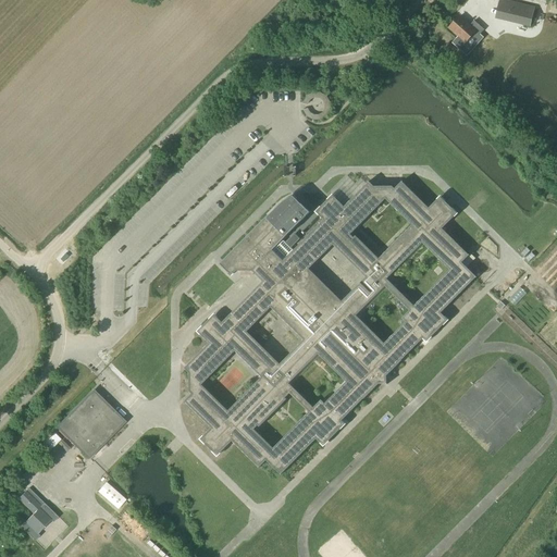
[(469,26),(458,17),(448,28),(465,44),(474,32),(479,35),(483,31),(473,22),(469,26)]
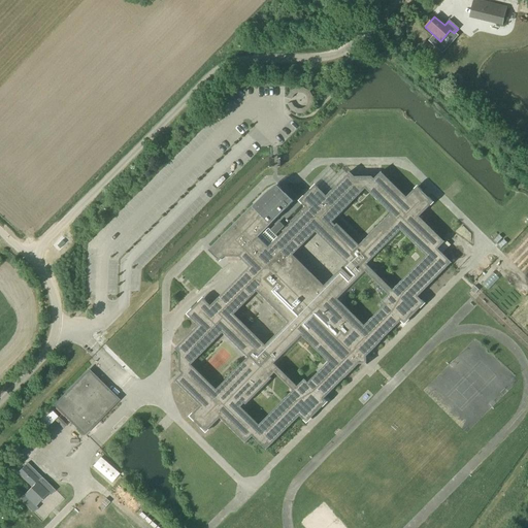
[(455,21),(461,26),(464,22),(458,17),(455,21)]
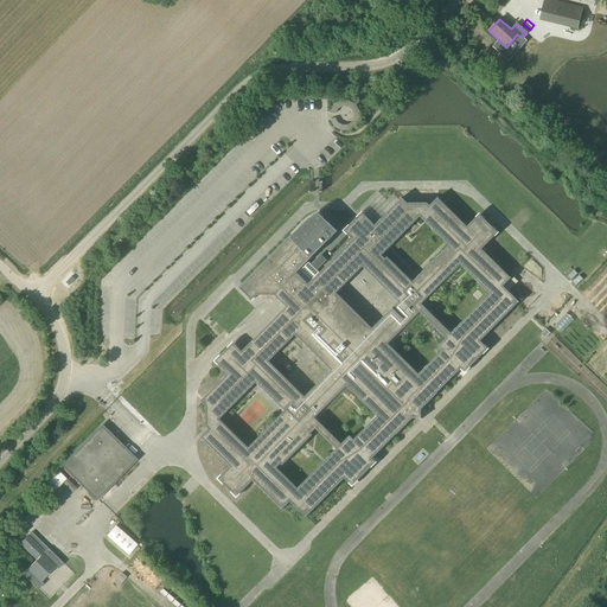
[(306,517),(344,478),(352,486),(375,462),(371,459),(411,419),(421,419),(421,409),(461,369),(464,372),(487,349),(479,342),(518,302),(503,287),(511,279),(481,249),(497,232),(479,215),(467,228),(438,198),(429,206),(427,204),(407,204),(402,198),(375,225),(362,213),(344,231),(352,240),(320,273),(308,262),(337,232),(319,215),(312,218),(305,224),(304,223),(288,237),(238,288),(251,301),(256,295),(274,295),(286,307),(242,352),(232,344),(215,362),(228,375),(200,402),(205,407),(206,427),(209,429),(200,438),(230,467),(218,479),(236,497),(253,480),(281,510),(289,502),(306,517)]
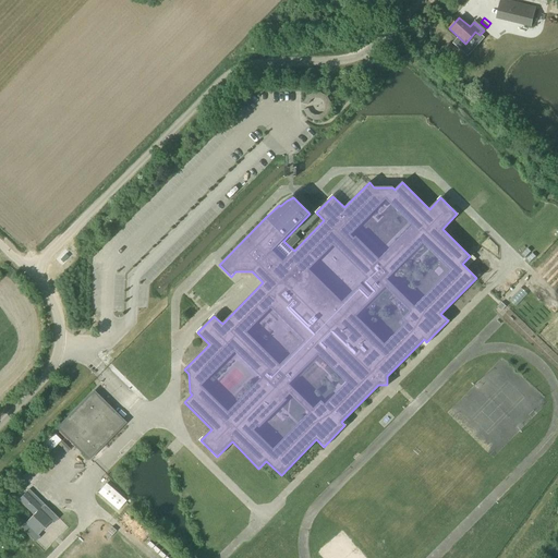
[(245,295),(249,280),(238,279),(234,294),(245,295)]
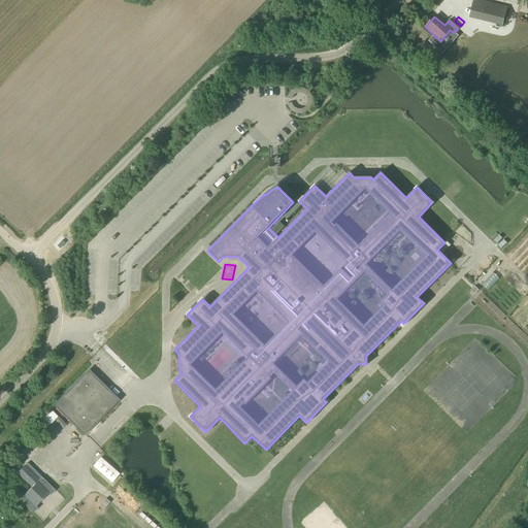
[(84,434),(89,429),(117,400),(88,371),(55,405),(84,434)]
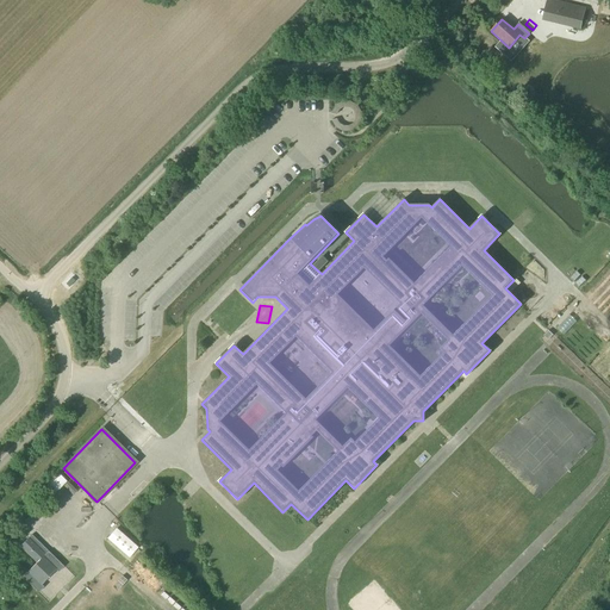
[(62,472),(49,485),(57,493),(70,480),(62,472)]
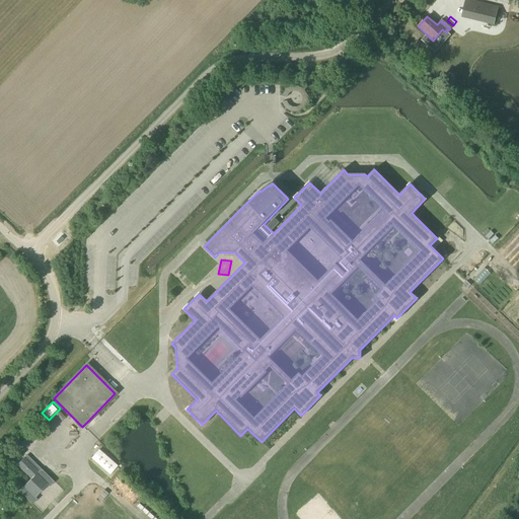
[(19,445),(23,449),(28,443),(24,439),(19,445)]
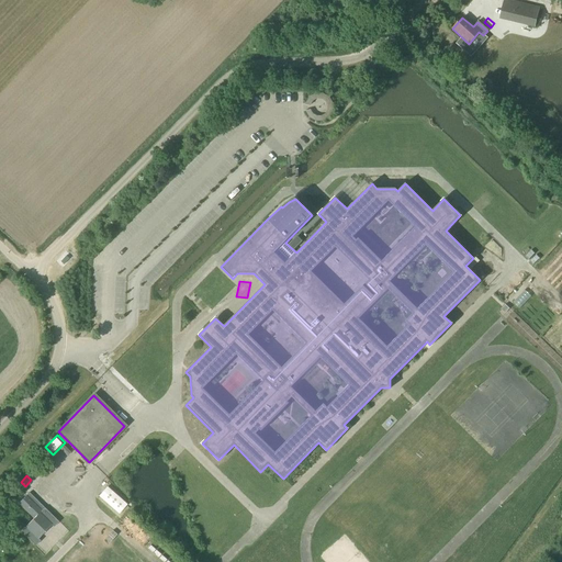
[(127,505),(123,501),(107,486),(99,496),(119,514),(127,505)]
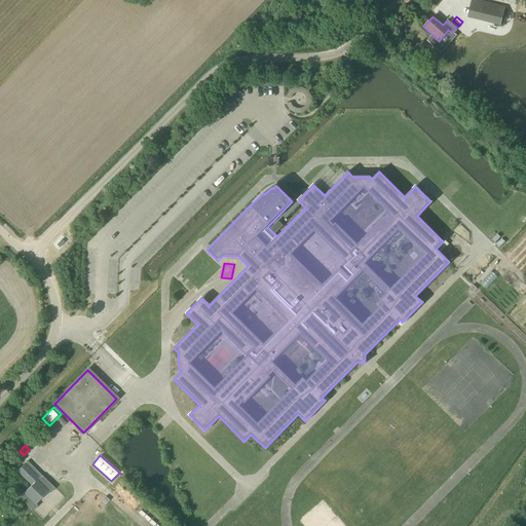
[(50,493),(54,489),(27,461),(16,472),(31,486),(19,497),(33,511),(37,506),(35,504),(48,491),(50,493)]
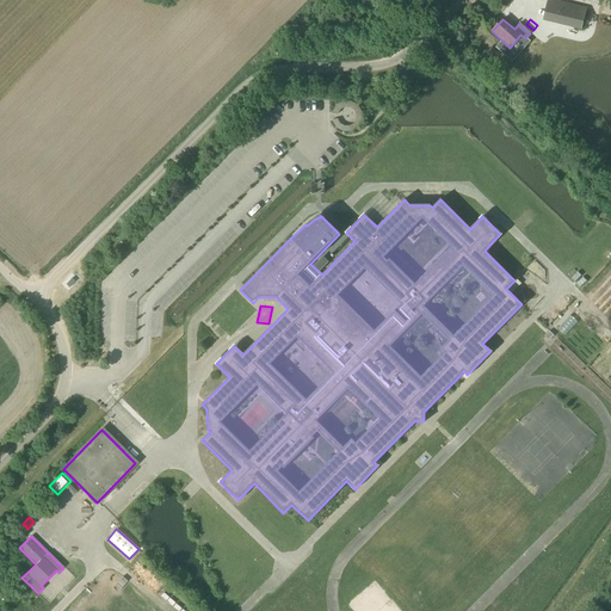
[(122,578),(113,586),(118,591),(127,581),(122,578)]
